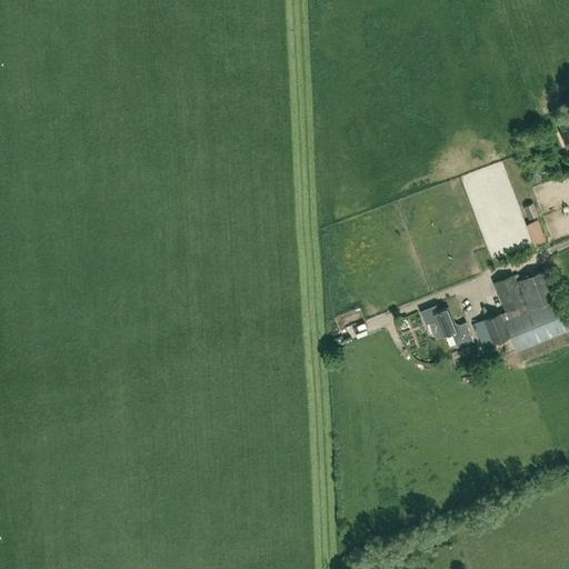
[(539,216),(533,202),(523,206),(529,219),(539,216)]
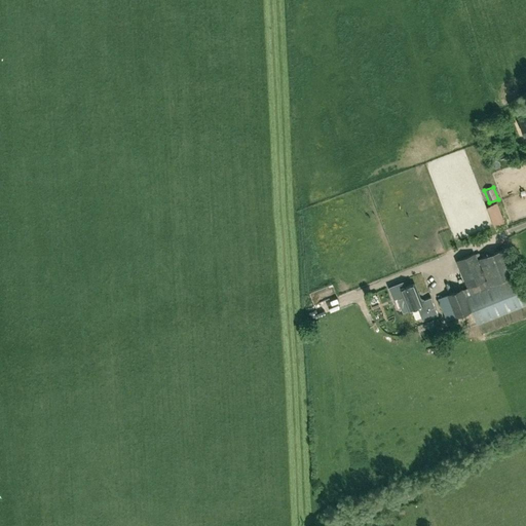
[(504,222),(497,202),(486,205),(494,226),(504,222)]
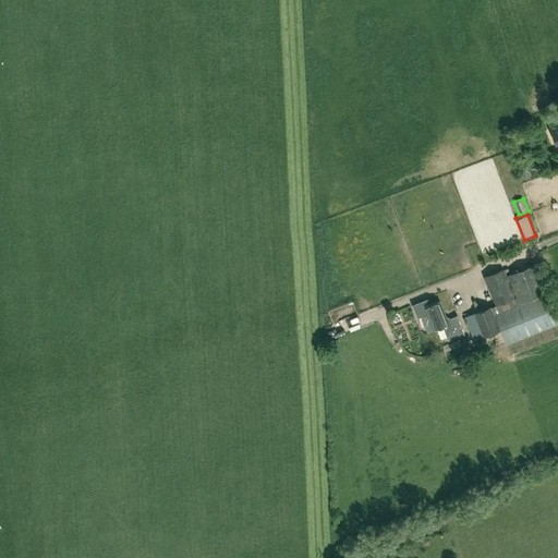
[(492,306),(490,305),(474,312),(464,316),(473,339),(483,336),(484,336),(500,329),(506,344),(557,323),(557,317),(536,263),(508,275),(517,296),(516,298),(504,268),(484,276),(496,305),(492,306)]
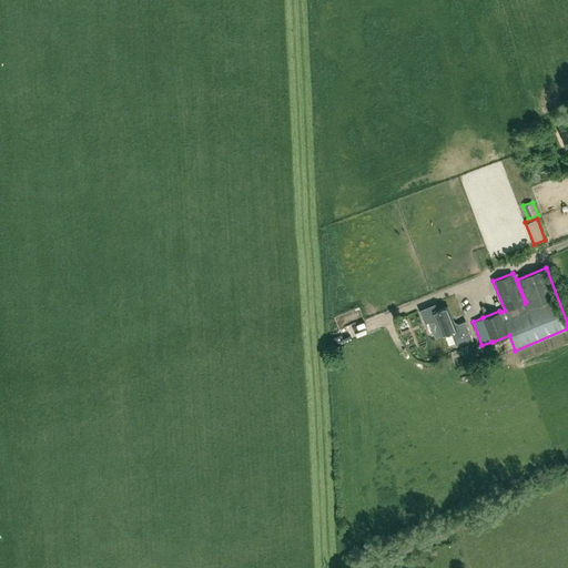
[(435,320),(428,322),(434,335),(435,337),(452,331),(457,345),(473,340),(465,321),(455,325),(447,306),(432,312),(435,320)]
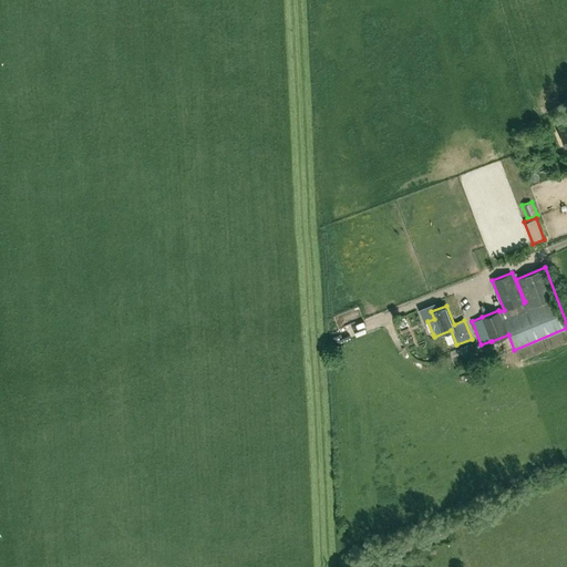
[(369,323),(381,319),(379,313),(367,319),(369,323)]
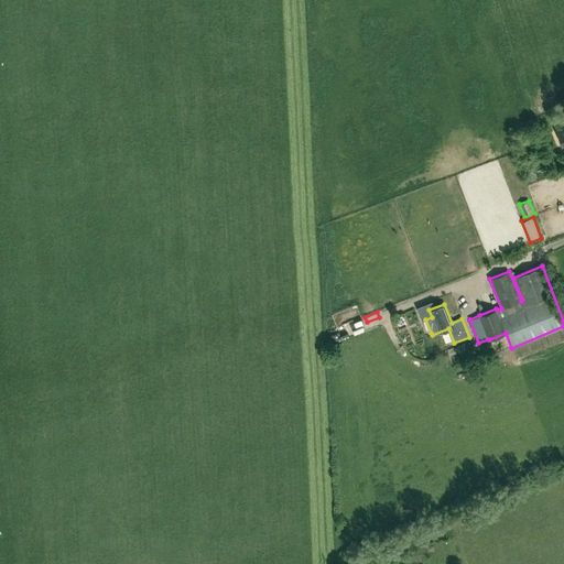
All buildings are outlined.
